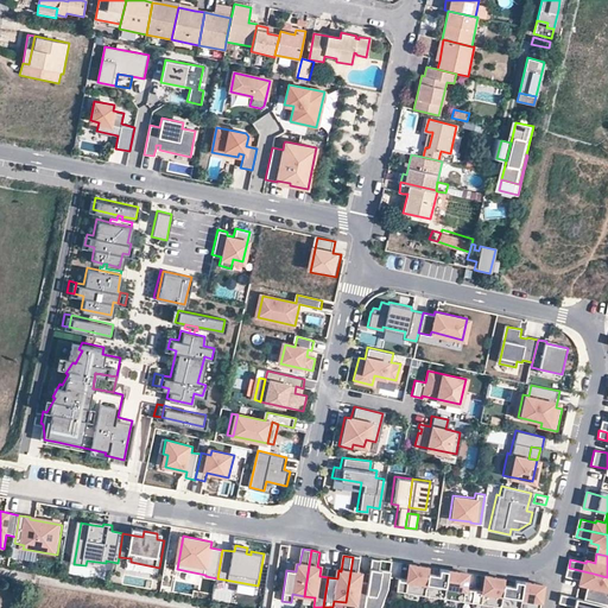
[(361,558),(353,557),(346,602),(356,605),(355,607),(365,607),(369,583),(360,582),(362,574),(359,574),(361,558)]
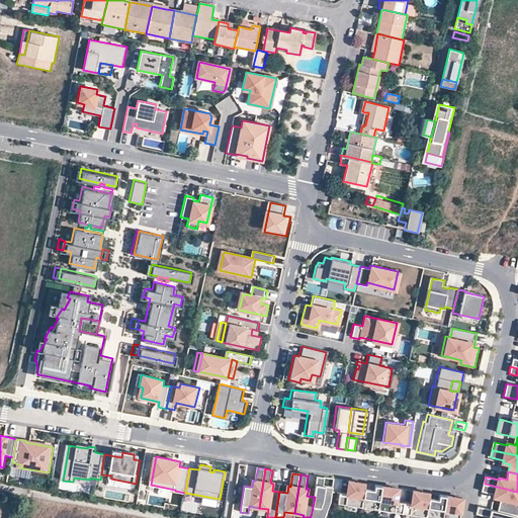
[(325,479),(318,478),(315,497),(311,517),(326,517),(331,504),(334,488),(324,487),(325,479)]
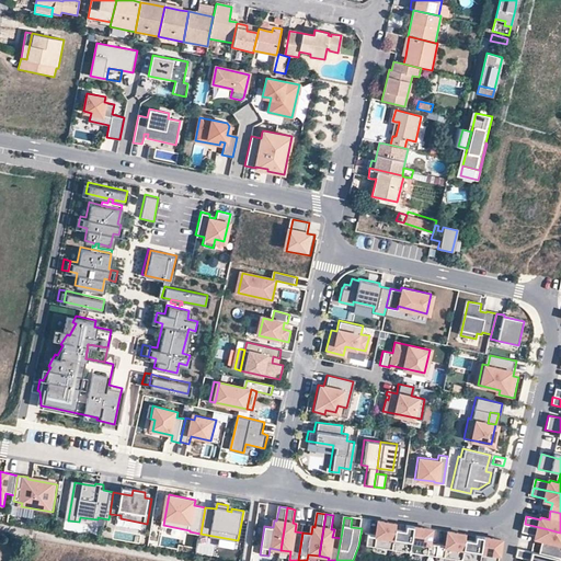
[(399,529),(400,524),(381,522),(379,536),(371,534),(368,553),(395,558),(399,529)]
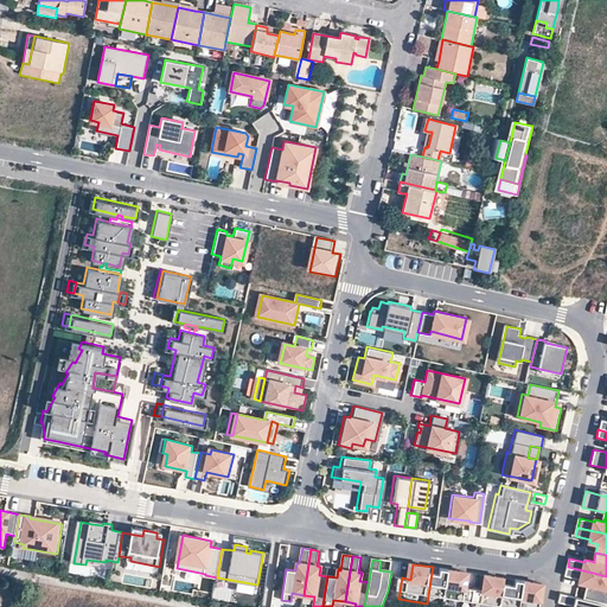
[(568,567),(566,576),(581,580),(580,583),(588,585),(585,599),(606,605),(606,576),(593,573),(568,567)]
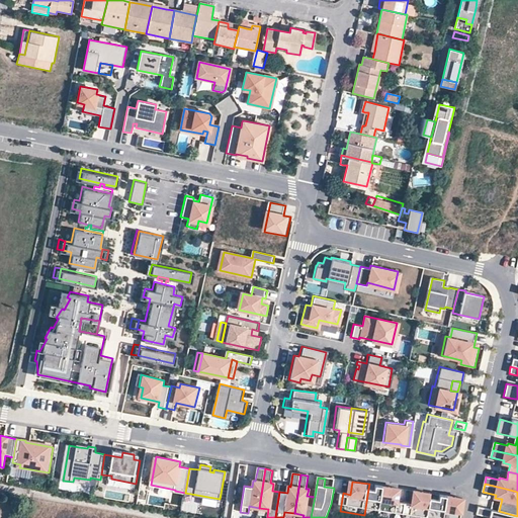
[(377,490),(368,489),(364,515),(380,517),(385,487),(378,486),(377,490)]
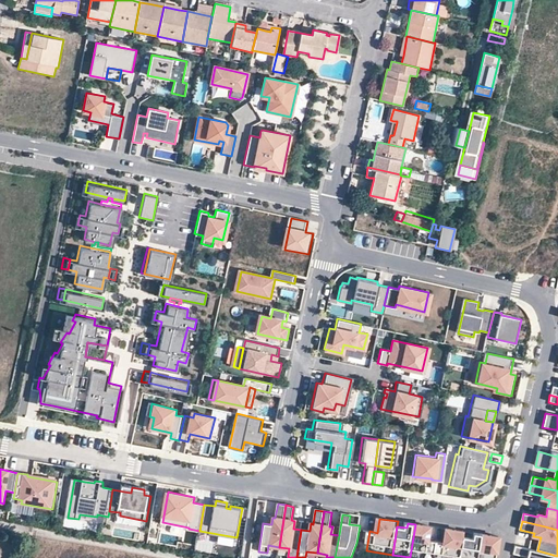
[(433,526),(415,524),(410,557),(412,557),(436,557),(439,542),(431,541),(433,526)]
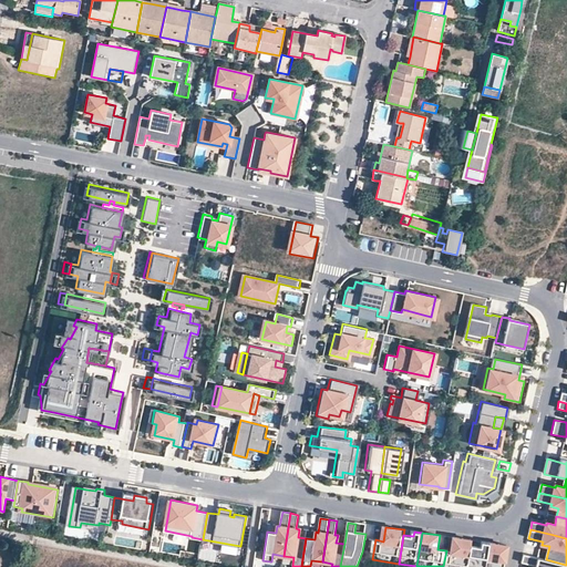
[(470,566),(474,546),(475,540),(456,538),(454,553),(446,550),(443,566),(470,566)]
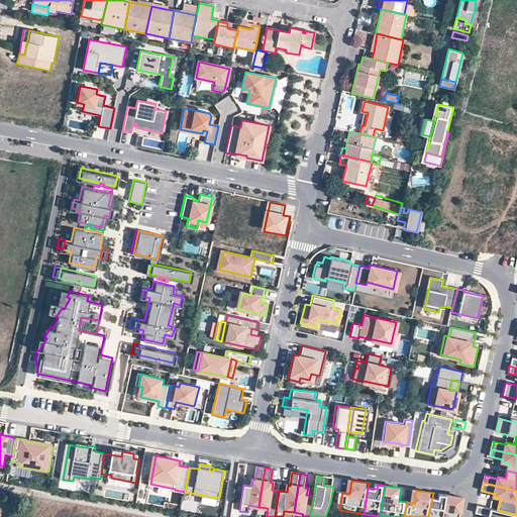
[(441,499),(432,498),(428,516),(444,516),(448,496),(442,495),(441,499)]
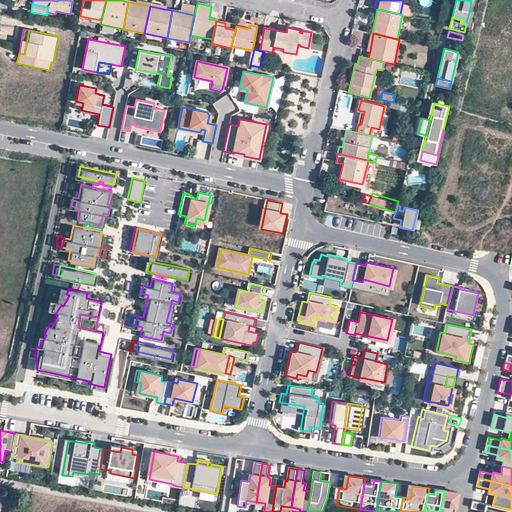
[(457,511),(461,493),(444,491),(440,511),(457,511)]
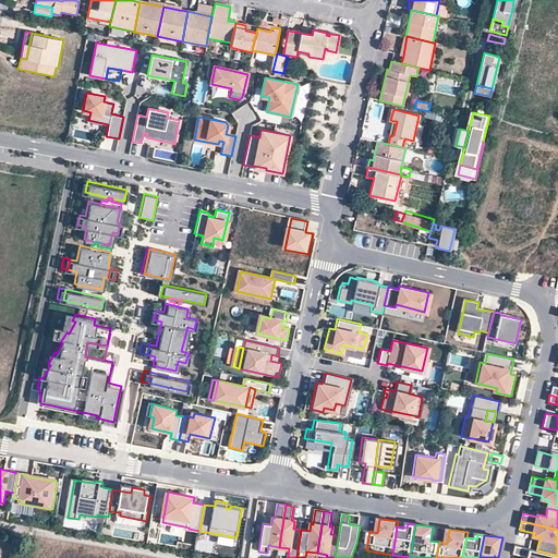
[(557,557),(557,556),(537,550),(516,546),(514,554),(528,557),(557,557)]
